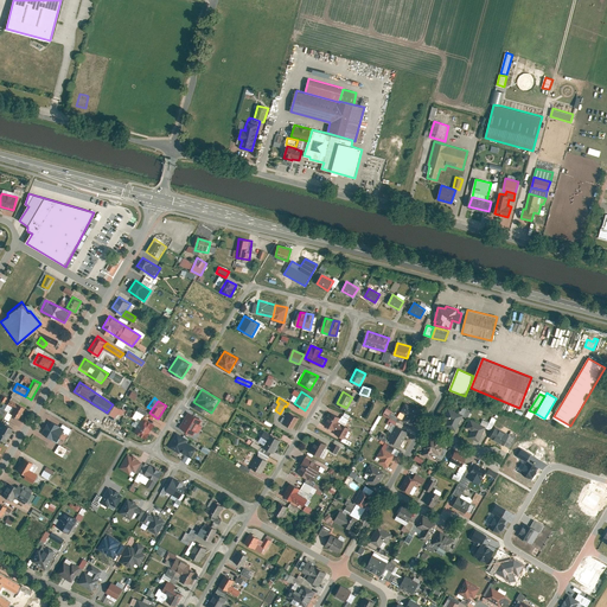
[(12,415),(19,419),(25,407),(18,403),(17,408),(12,415)]
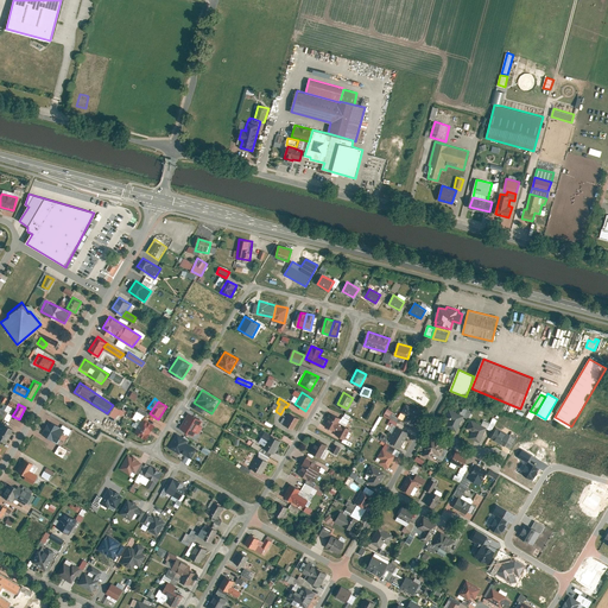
[(422,412),(406,404),(398,419),(413,428),(422,412)]
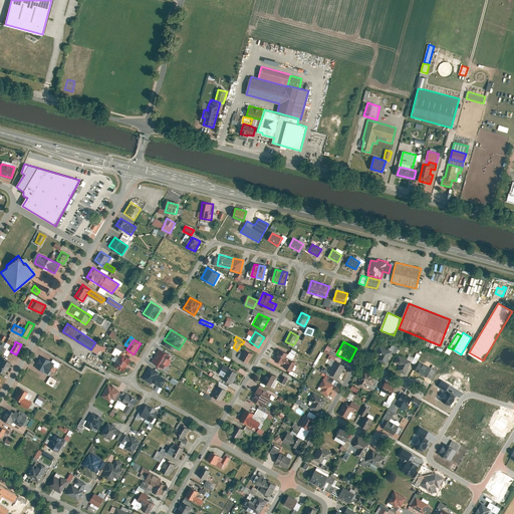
[(393,351),(379,345),(373,360),(386,366),(393,351)]
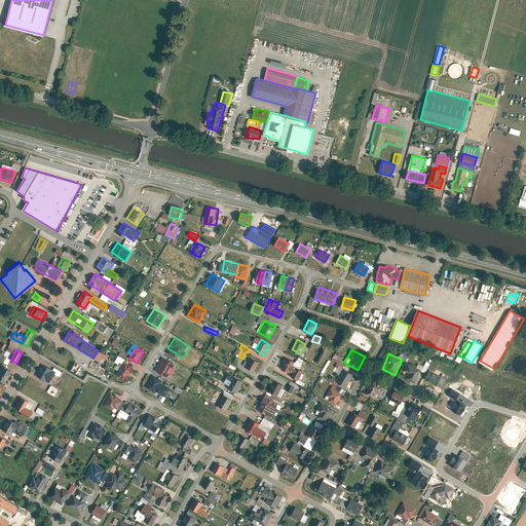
[(158,364),(174,372),(178,366),(162,358),(158,364)]
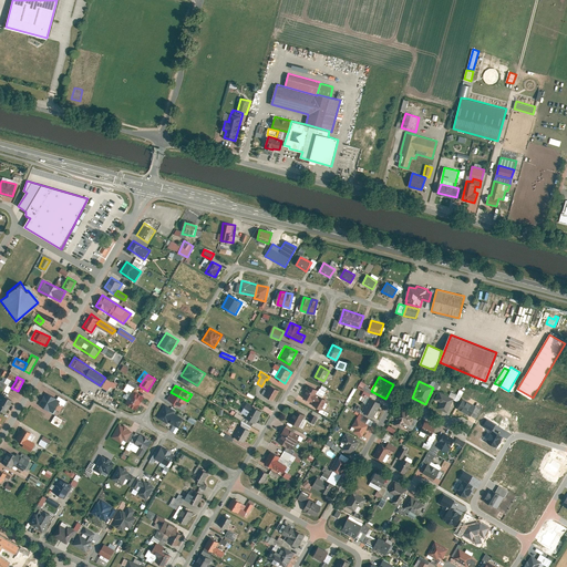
[(266,394),(275,400),(281,391),(272,385),(266,394)]
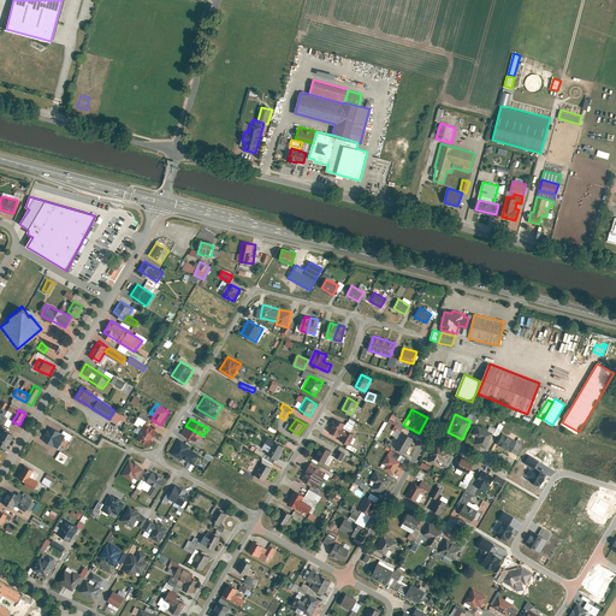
[(345,424),(337,419),(330,431),(338,436),(339,434),(343,427),(345,424)]
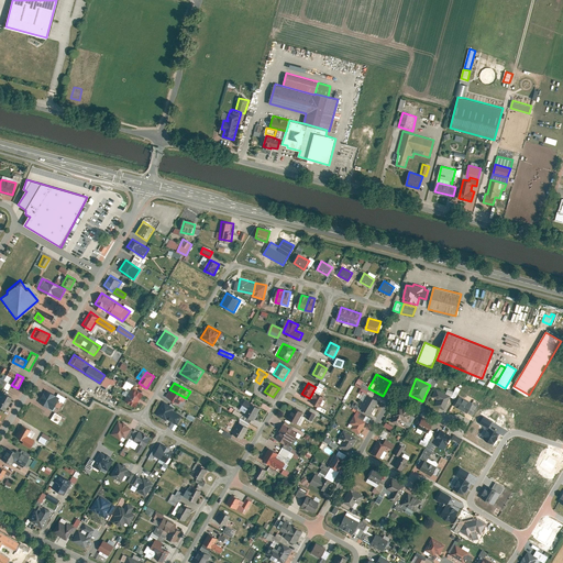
[(125,400),(133,407),(141,395),(133,389),(125,400)]
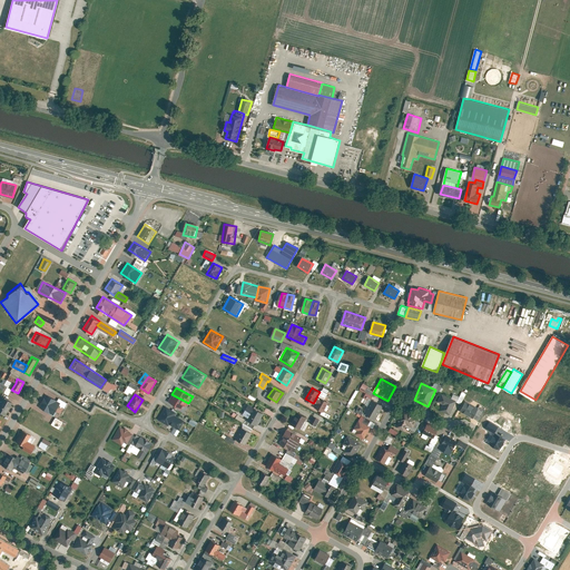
[(188,403),(172,394),(168,402),(184,411),(188,403)]
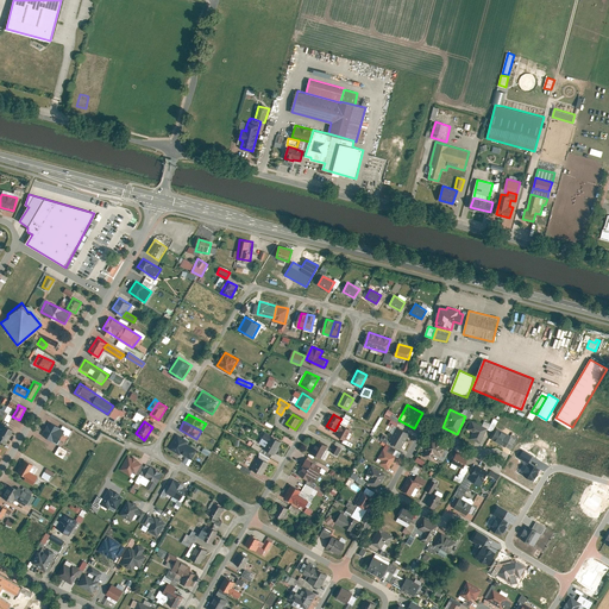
[(488,428),(471,421),(464,437),(481,445),(488,428)]
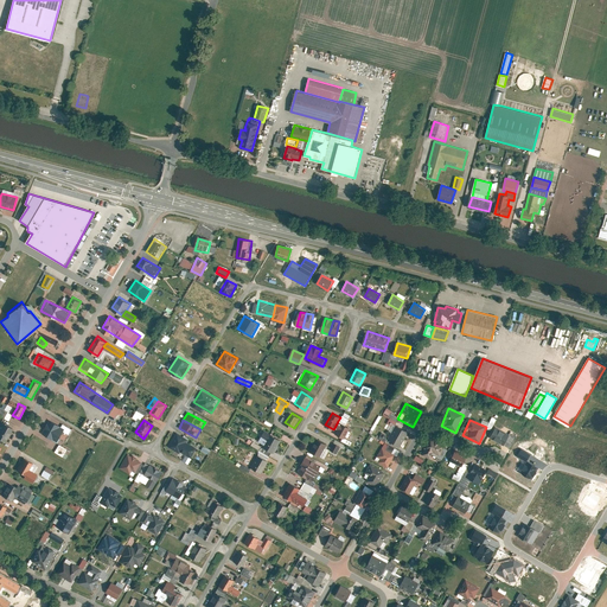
[(64,429),(49,421),(42,434),(57,442),(64,429)]
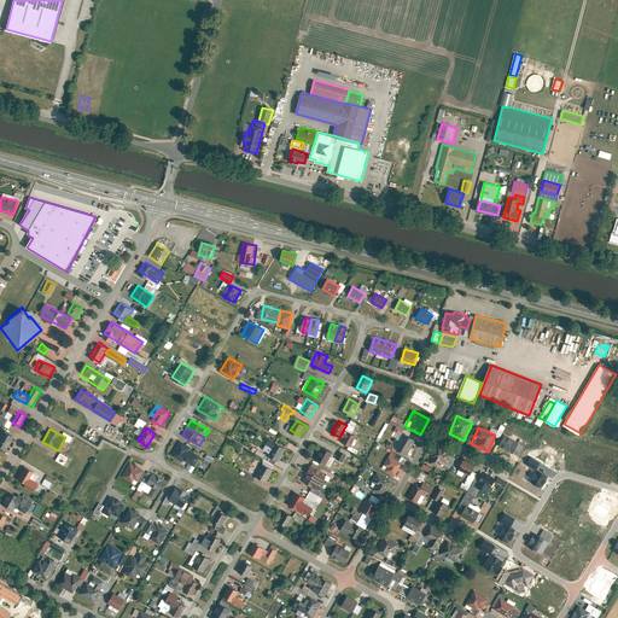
[(344,429),(340,436),(345,438),(343,442),(350,445),(356,436),(344,429)]
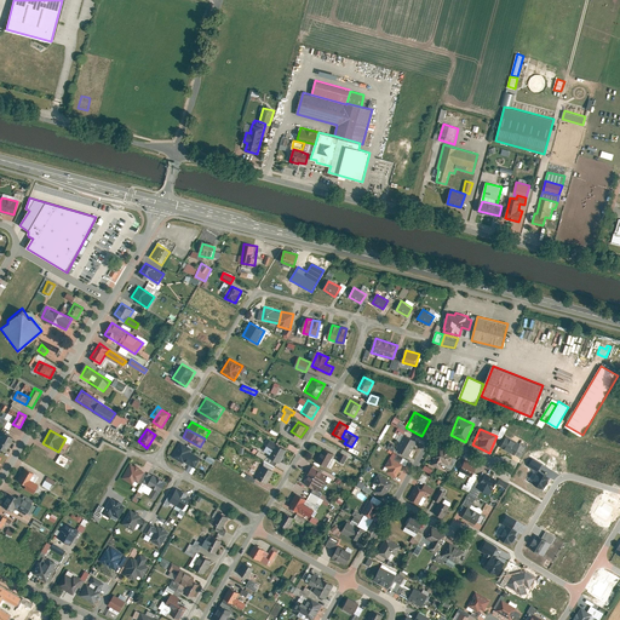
[(0,451),(6,453),(13,437),(3,431),(0,436),(0,451)]
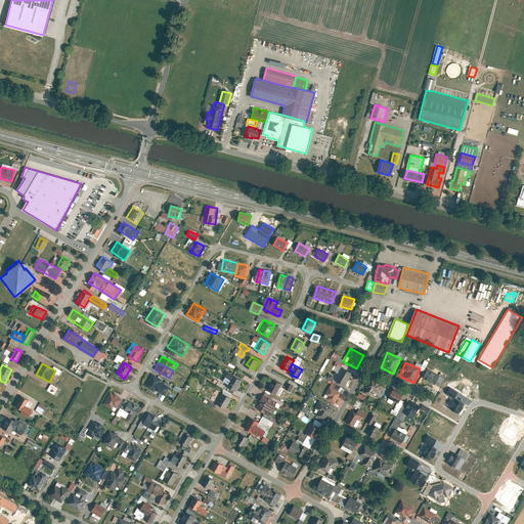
[(342,367),(338,374),(349,380),(352,374),(342,367)]
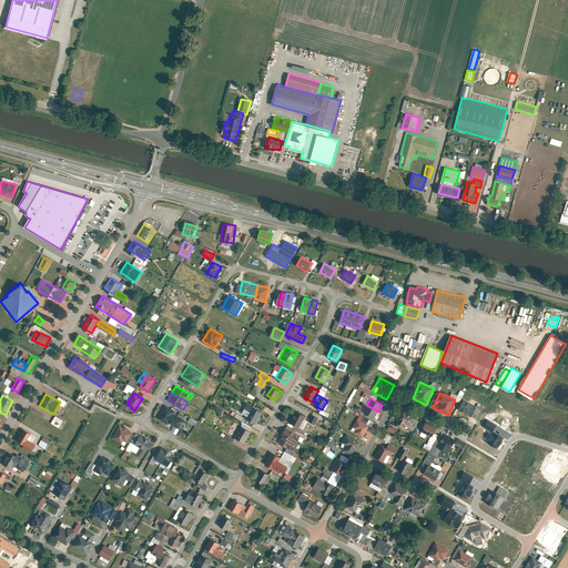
[(476,406),(464,399),(458,411),(470,417),(476,406)]
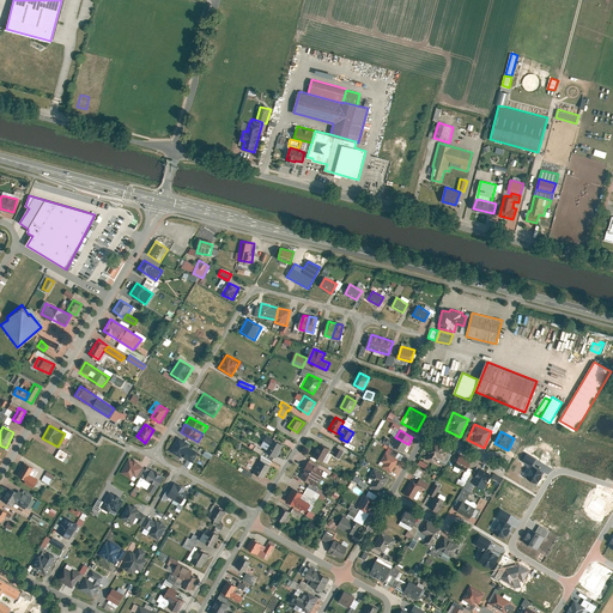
[(263,450),(275,459),(285,444),(273,436),(263,450)]
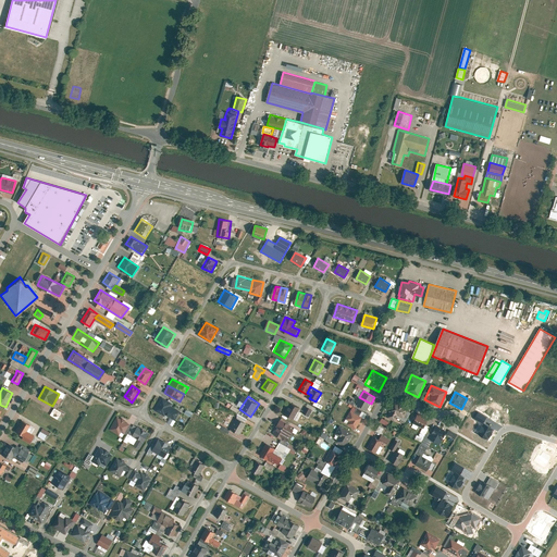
[(155,409),(174,422),(183,410),(163,397),(155,409)]
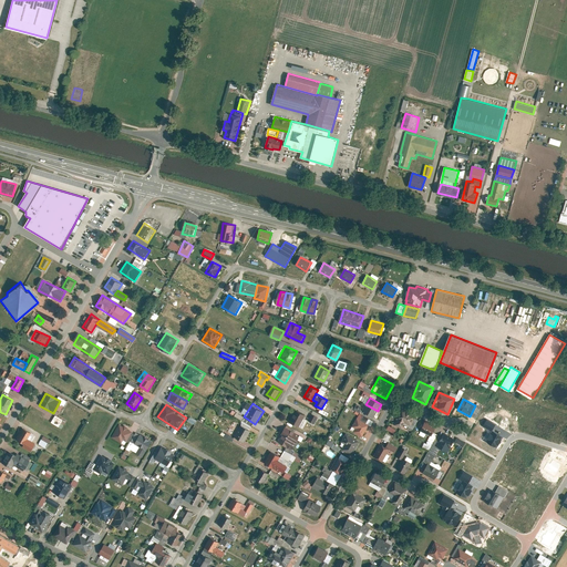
[(378,411),(366,404),(362,411),(373,418),(378,411)]
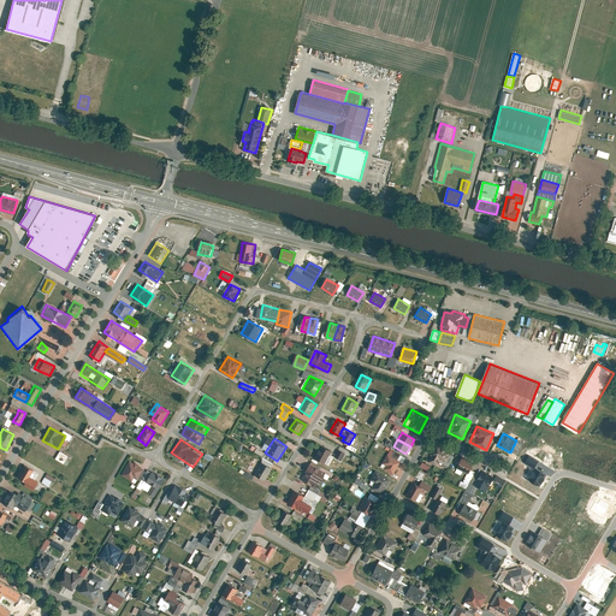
[(450,451),(436,444),(427,461),(443,468),(450,451)]
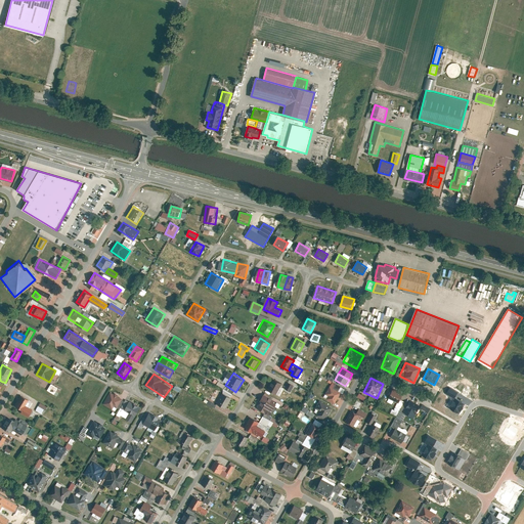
[(281,384),(273,379),(267,389),(275,394),(281,384)]
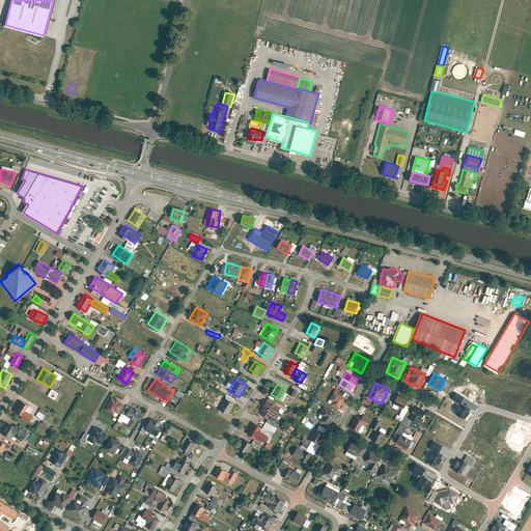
[(298,391),(292,388),(288,394),(295,397),(298,391)]
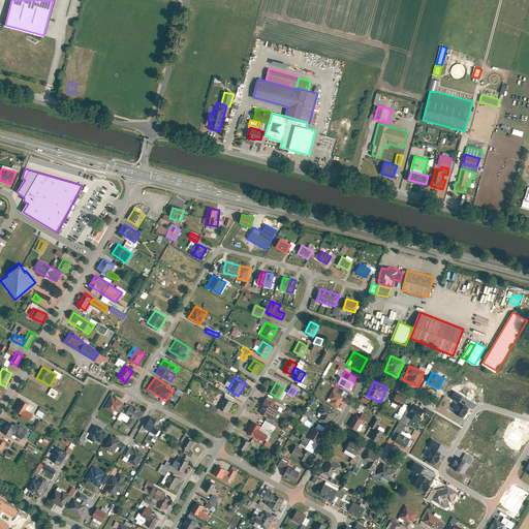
[(347,393),(335,386),(327,402),(338,408),(347,393)]
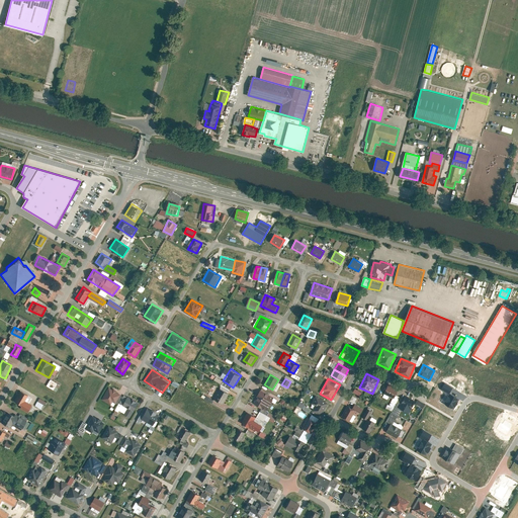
[(58,383),(51,379),(47,386),(54,390),(58,383)]
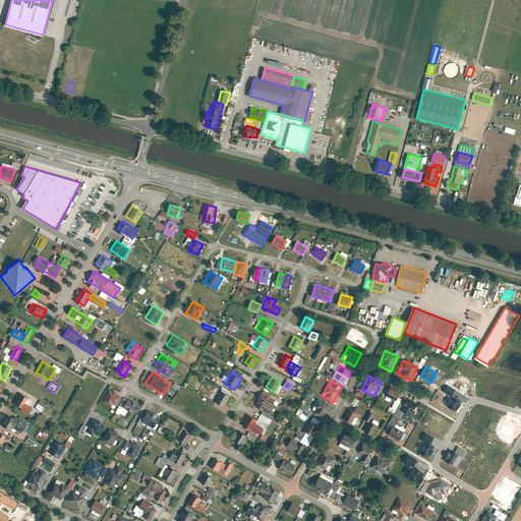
[(400,392),(391,388),(387,396),(396,400),(400,392)]
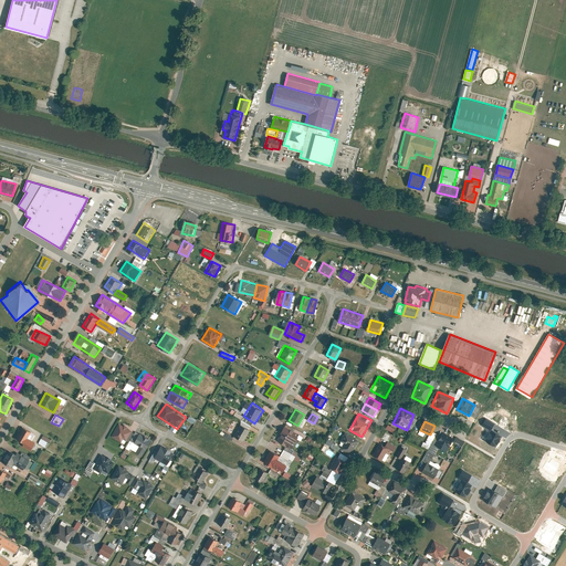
[(132,430),(119,423),(112,437),(122,441),(123,438),(127,440),(132,430)]
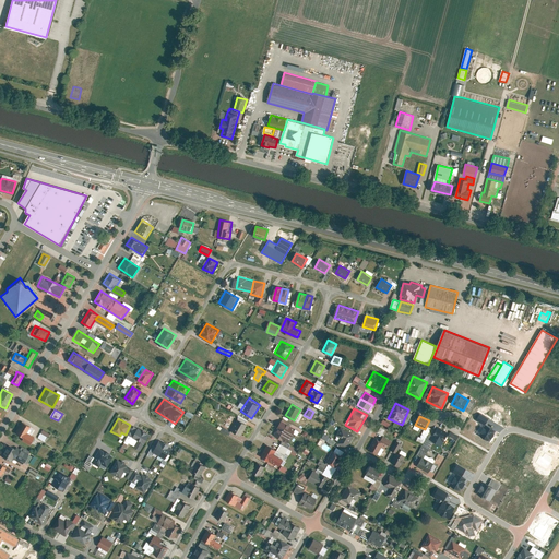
[(232,429),(241,436),(248,426),(238,419),(232,429)]
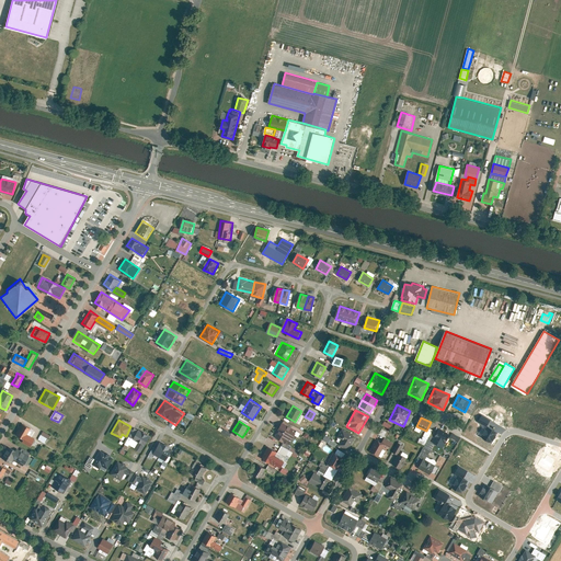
[(30,428),(22,423),(14,436),(30,446),(34,439),(26,435),(30,428)]
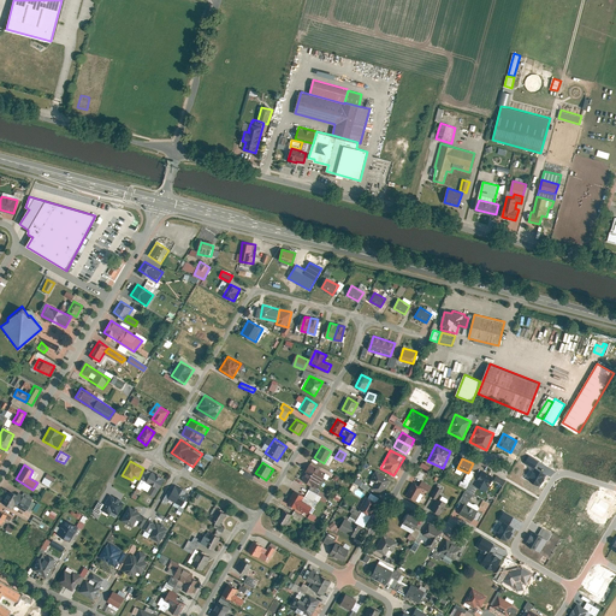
[(325,473),(309,465),(301,480),(317,490),(325,473)]
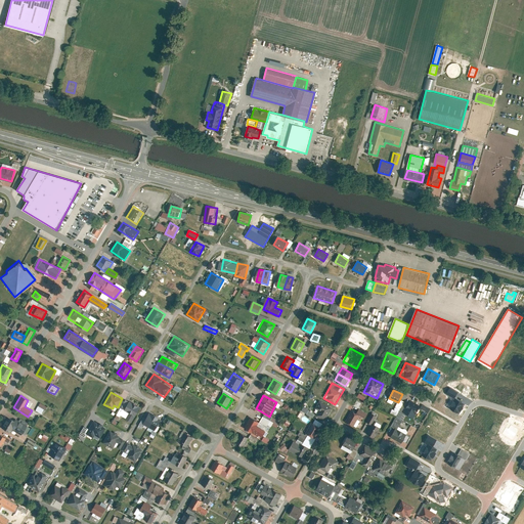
[(464,403),(454,398),(449,407),(459,412),(464,403)]
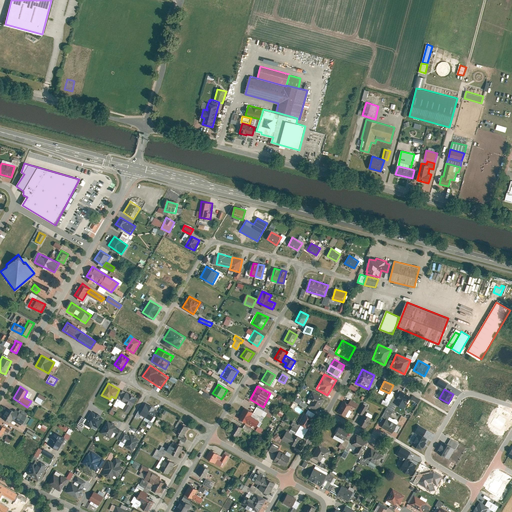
[(137,398),(126,391),(126,392),(122,399),(127,402),(123,409),(129,413),(137,398)]
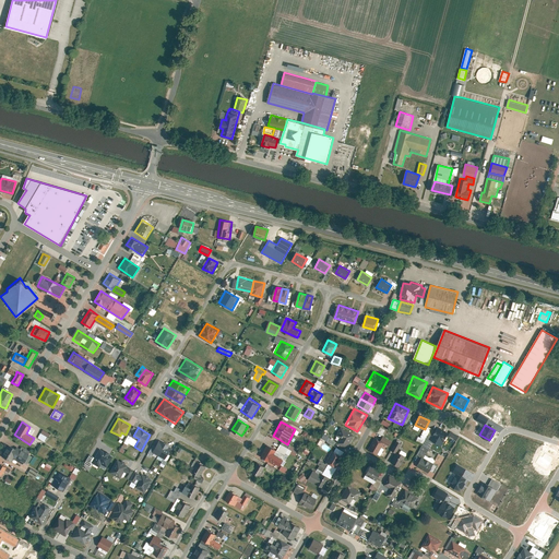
[(354,436),(341,428),(333,442),(345,449),(354,436)]
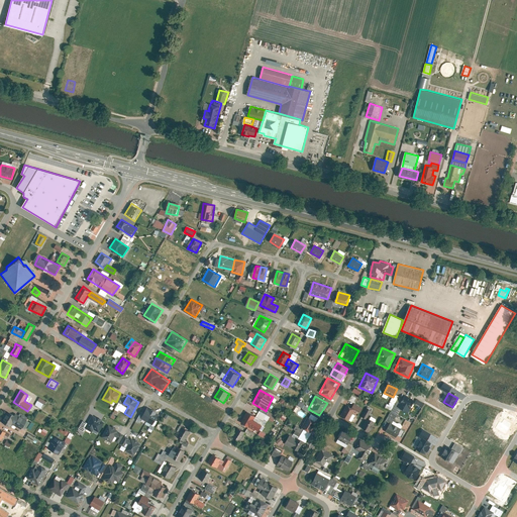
[(413,402),(403,396),(397,407),(407,413),(413,402)]
